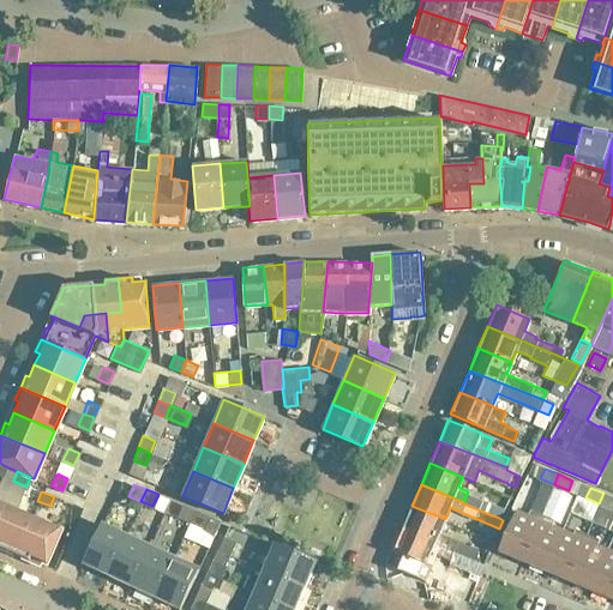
[(504,506),(468,491),(463,502),(463,503),(478,509),(499,518),(504,506)]
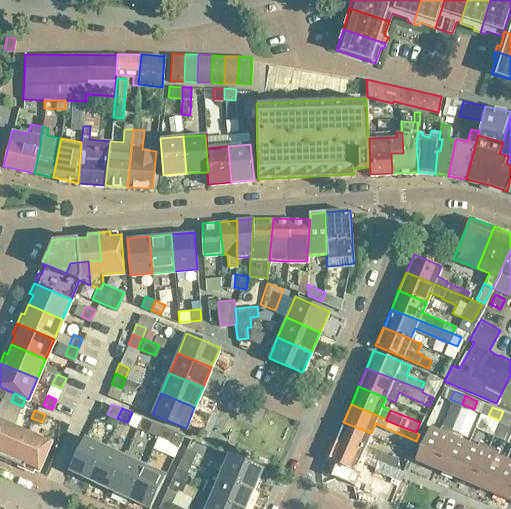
[(510,424),(510,414),(503,411),(499,420),(510,424)]
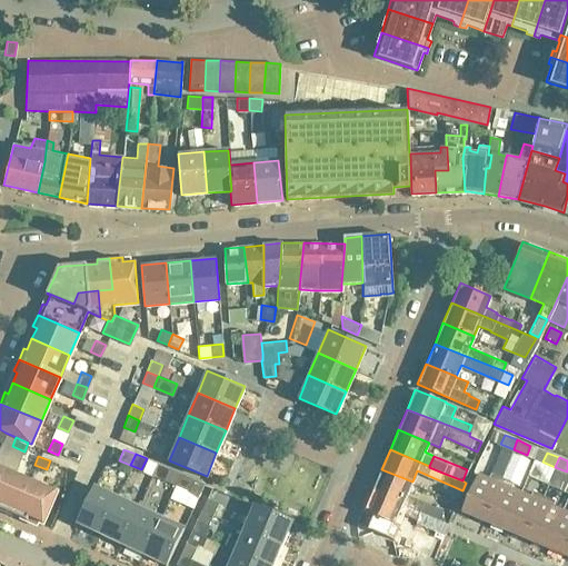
[(496,458),(490,473),(501,477),(507,464),(496,458)]
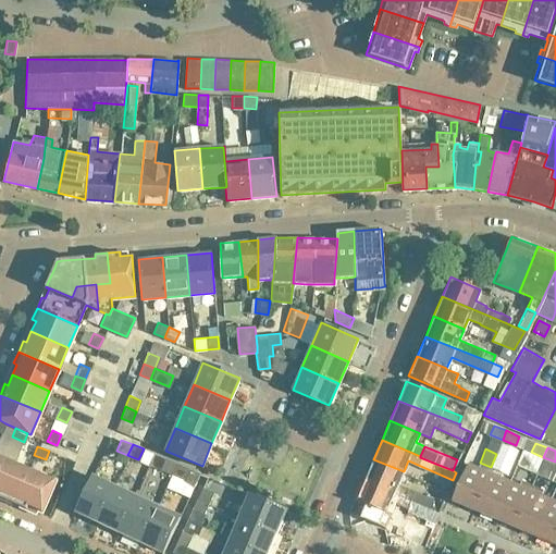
[(160,469),(171,474),(176,463),(155,453),(149,464),(160,469)]
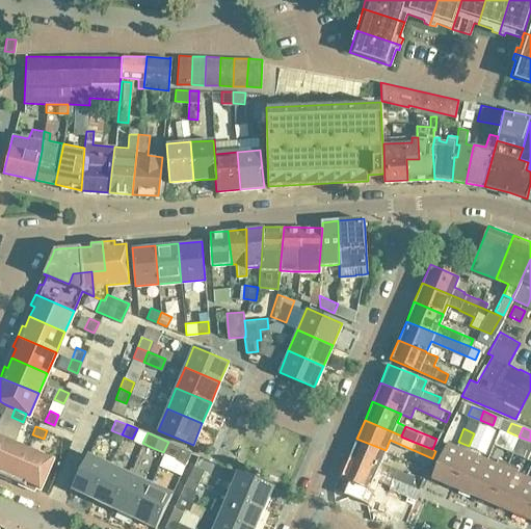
[(0,474),(14,480),(28,446),(4,437),(0,445),(0,474)]
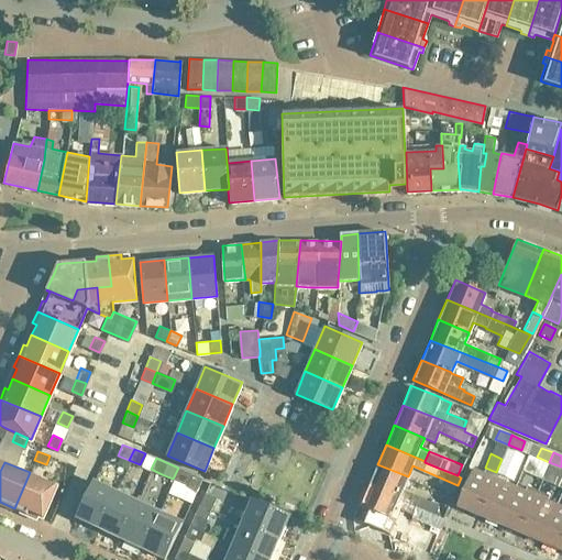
[(403,490),(408,476),(377,464),(367,485),(416,504),(437,513),(440,504),(419,495),(412,493),(412,494),(403,490)]
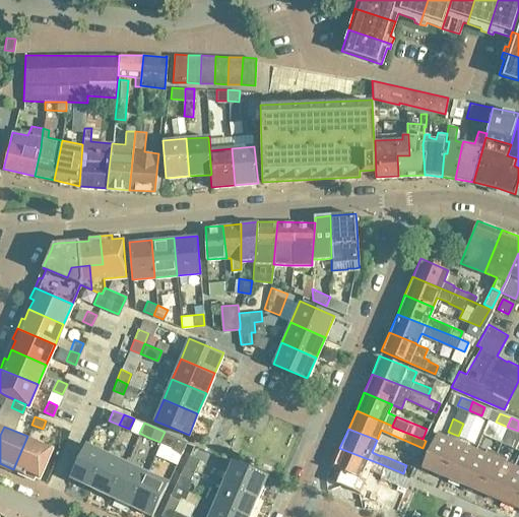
[(165,432),(159,442),(171,446),(175,436),(165,432)]
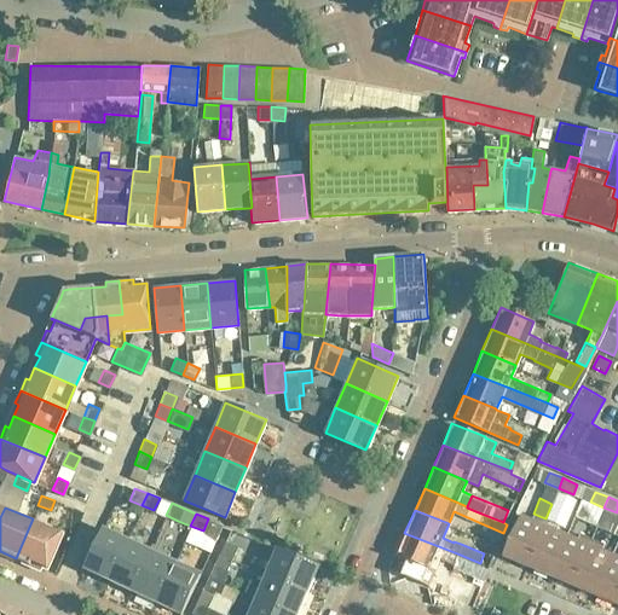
[(526,564),(546,518),(533,514),(531,518),(520,514),(502,555),(526,564)]
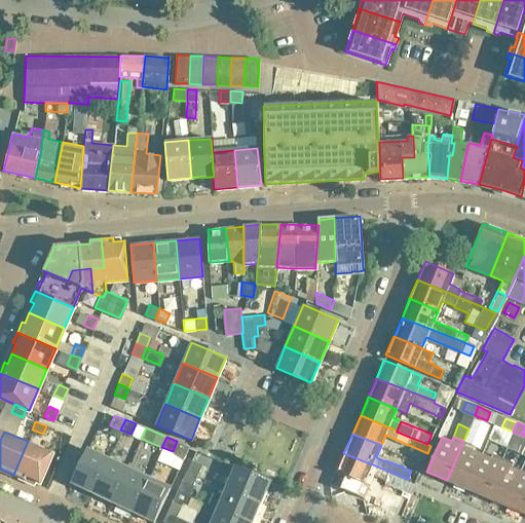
[(39,482),(52,452),(28,441),(13,475),(24,480),(26,477),(39,482)]
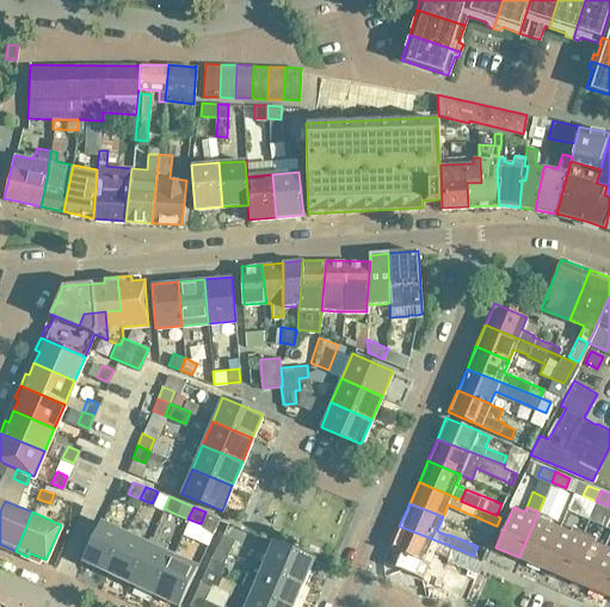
[(188,519),(182,533),(207,544),(213,530),(217,518),(205,512),(201,524),(188,519)]
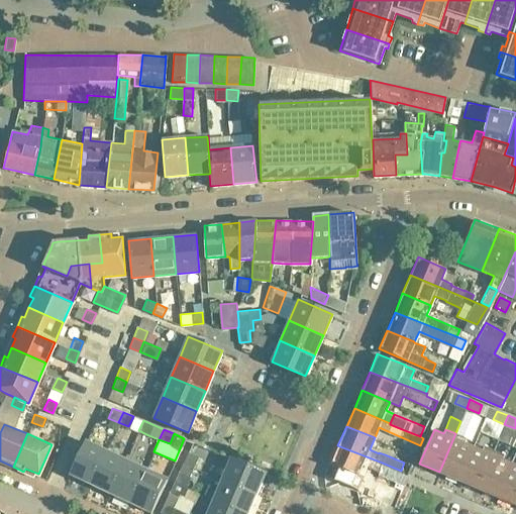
[(457,480),(473,445),(463,442),(466,437),(455,433),(439,472),(457,480)]
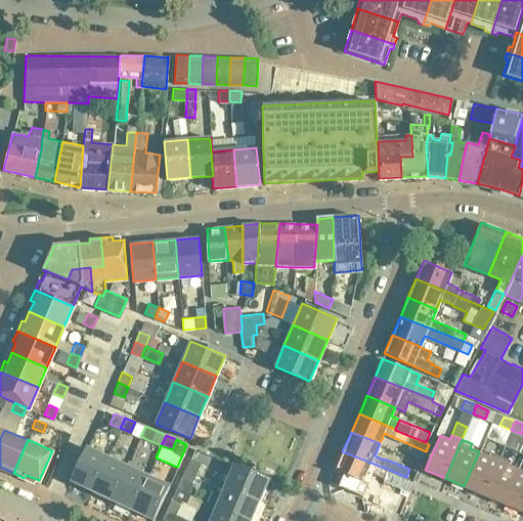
[(72,481),(91,489),(106,456),(86,446),(71,480),(72,481)]
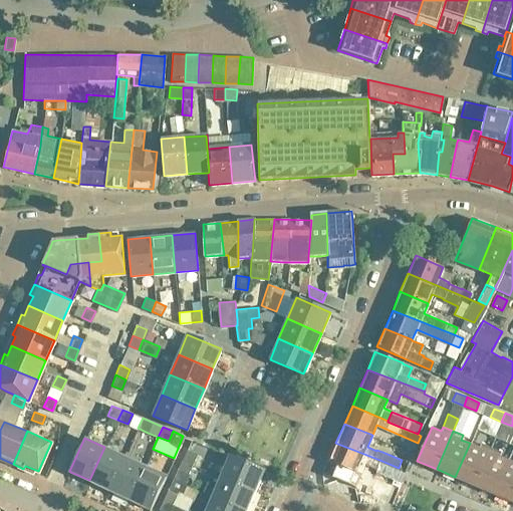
[(356,472),(360,462),(375,469),(379,460),(335,443),(329,460),(356,472)]
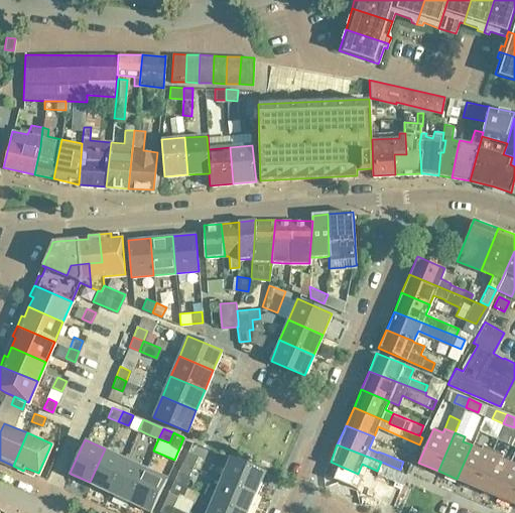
[(476,487),(492,449),(483,444),(481,449),(472,444),(457,479),(476,487)]
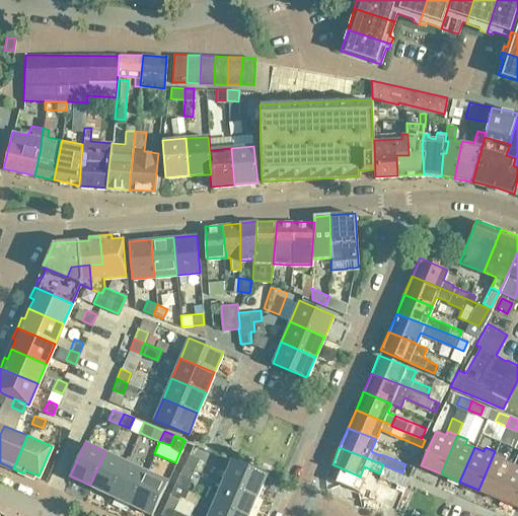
[(111,495),(126,461),(105,451),(90,485),(111,495)]
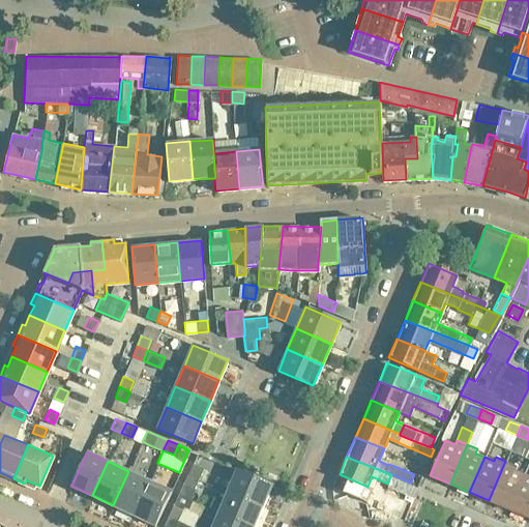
[(508,508),(523,473),(522,473),(513,470),(516,465),(505,461),(489,500),(508,508)]
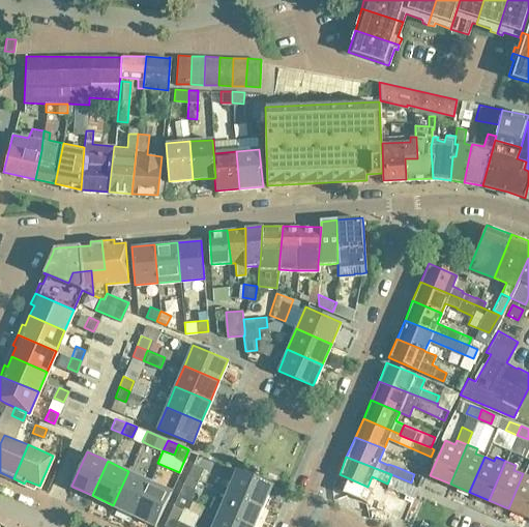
[(198,477),(203,467),(193,463),(187,473),(198,477)]
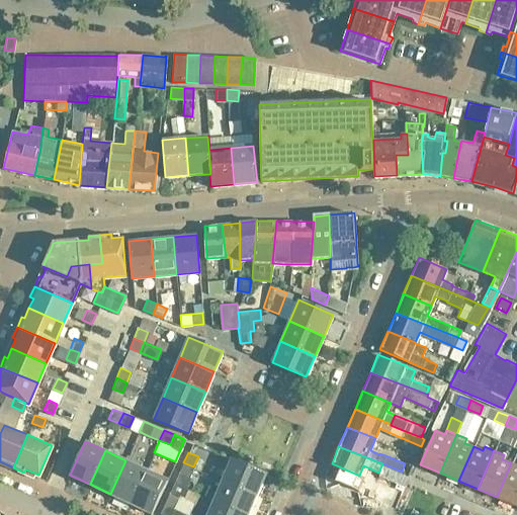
[(516,502),(516,459),(512,457),(510,462),(511,462),(497,497),(516,505),(516,502)]
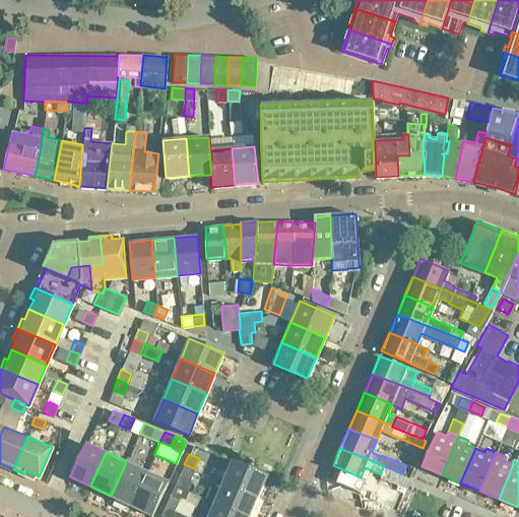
[(266,474),(232,460),(222,481),(257,496),(266,474)]
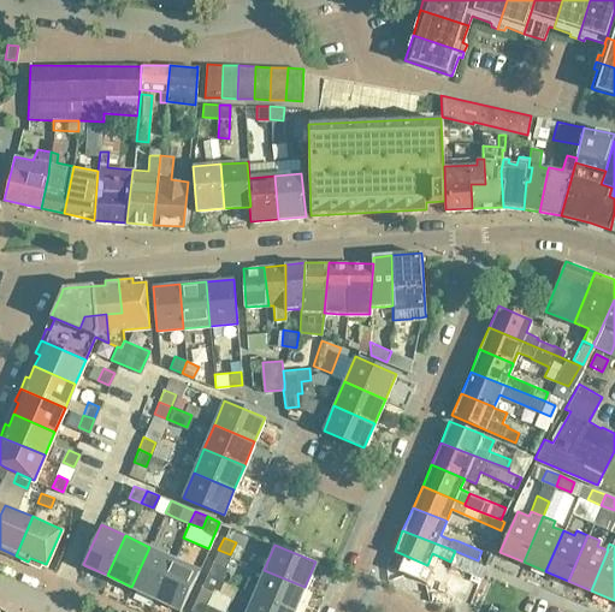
[(155,598),(173,558),(149,547),(131,587),(155,598)]
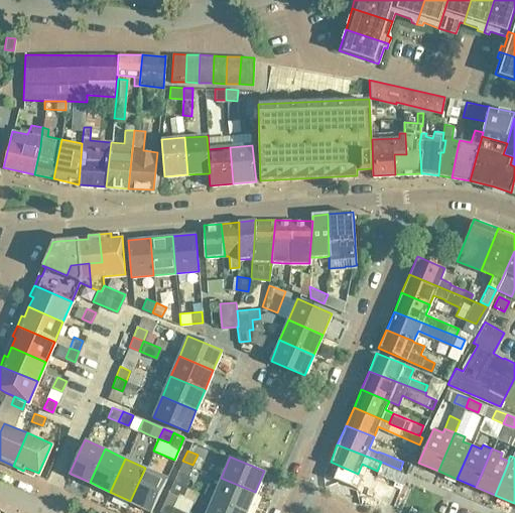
[(177,471),(187,476),(192,465),(182,461),(177,471)]
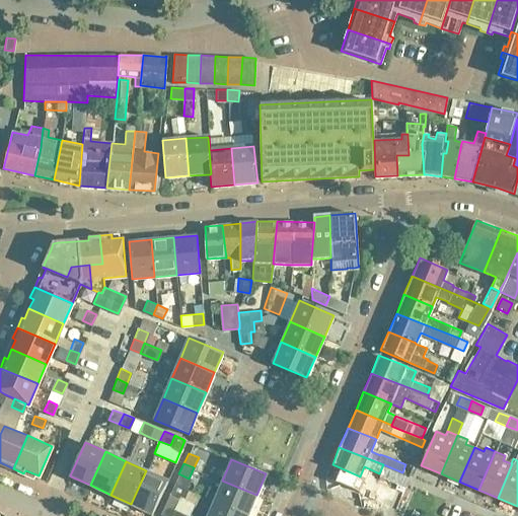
[(333,464),(326,477),(355,489),(360,476),(333,464)]
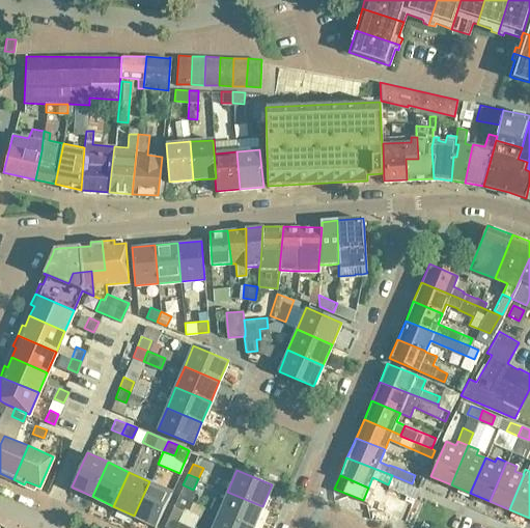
[(417,488),(412,483),(392,475),(388,484),(387,485),(414,497),(417,488)]
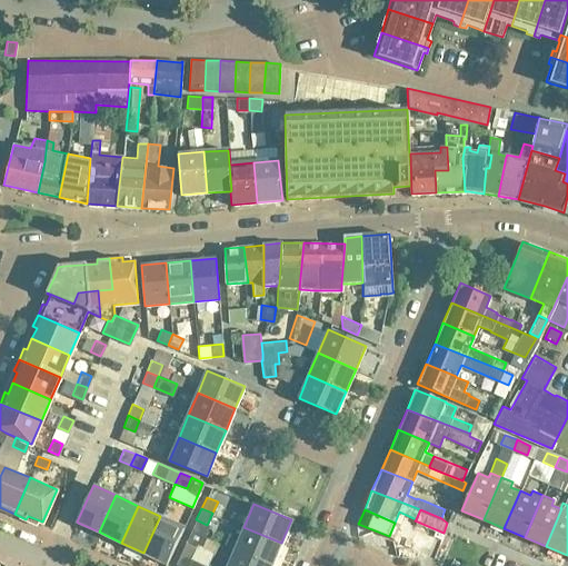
[(166,564),(182,526),(160,516),(143,553),(163,563),(166,564)]
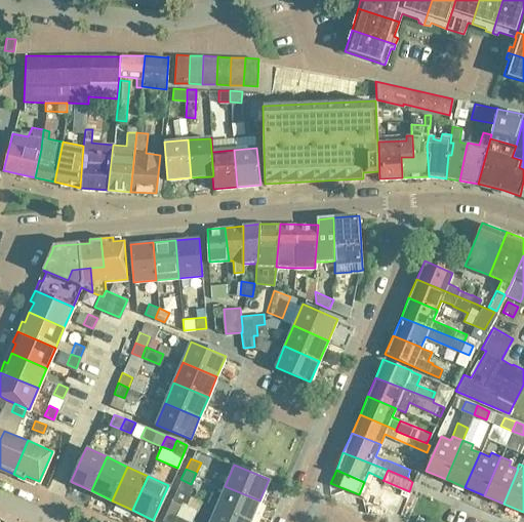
[(207,503),(216,506),(216,507),(251,521),(259,500),(225,486),(215,482),(207,503)]
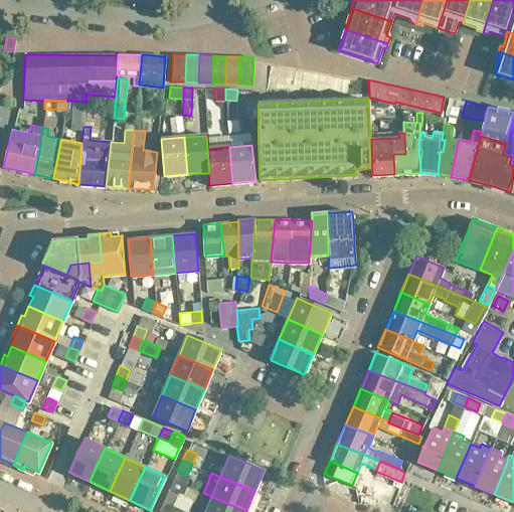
[(181,494),(185,485),(173,479),(163,500),(185,510),(186,511),(187,511),(188,510),(193,500),(181,494)]
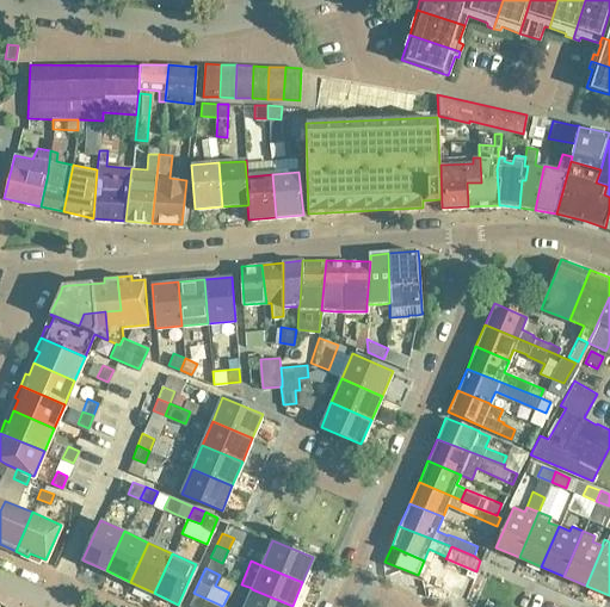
[(291,606),(293,606),(252,589),(244,606),(291,606)]
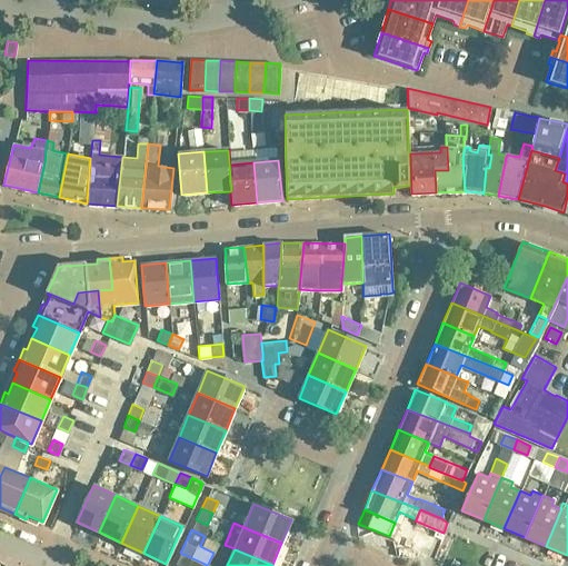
[(180,553),(176,563),(182,565),(211,565),(208,564),(207,565),(206,565),(205,564),(180,553)]
